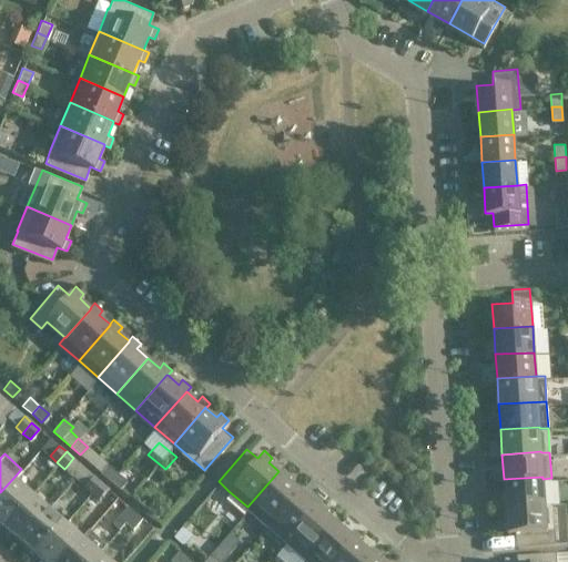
[(117,471),(107,462),(100,471),(110,479),(117,471)]
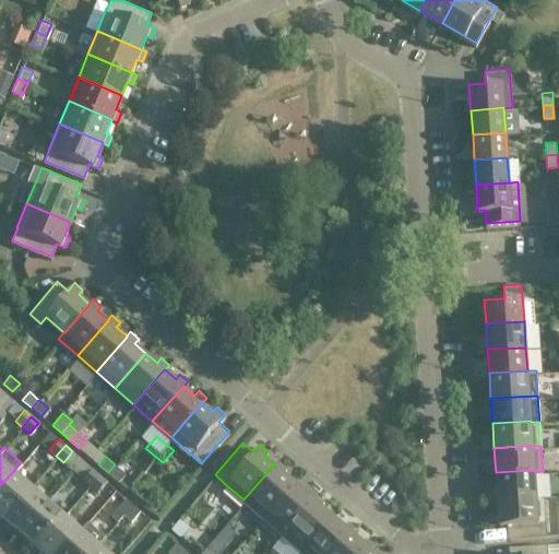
[(294,481),(283,472),(286,468),(278,460),(274,464),(244,499),(263,517),(294,481)]
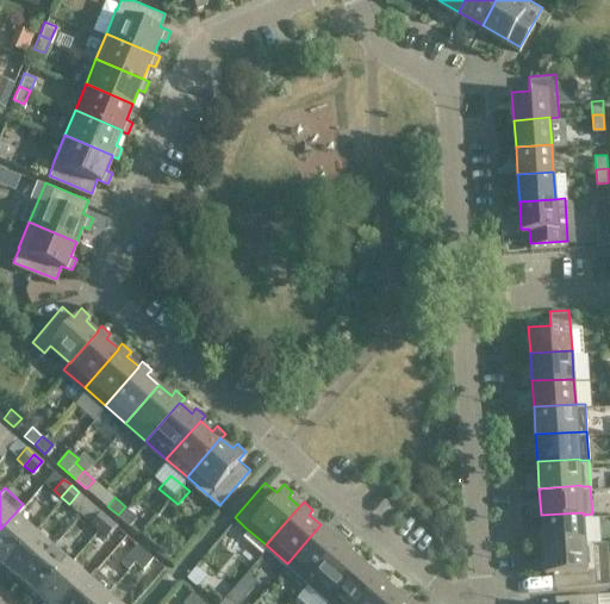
[(118,515),(128,524),(136,515),(125,506),(118,515)]
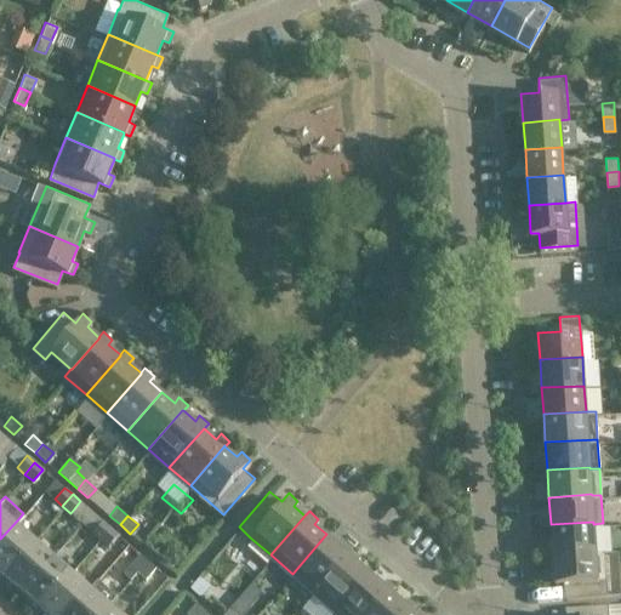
[(110,527),(102,519),(92,531),(100,537),(110,527)]
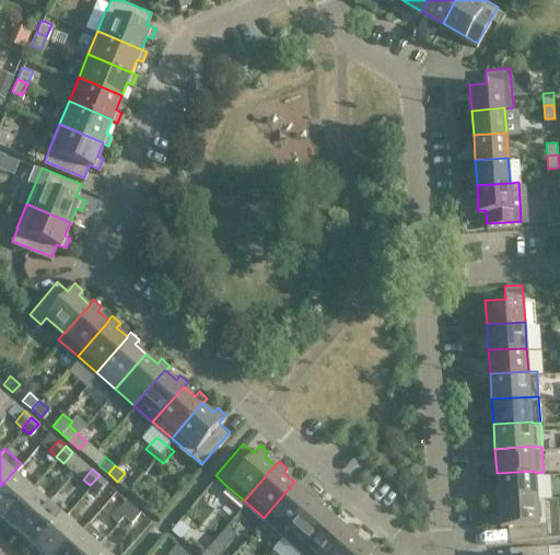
[(31,485),(14,471),(0,486),(0,513),(3,517),(31,485)]
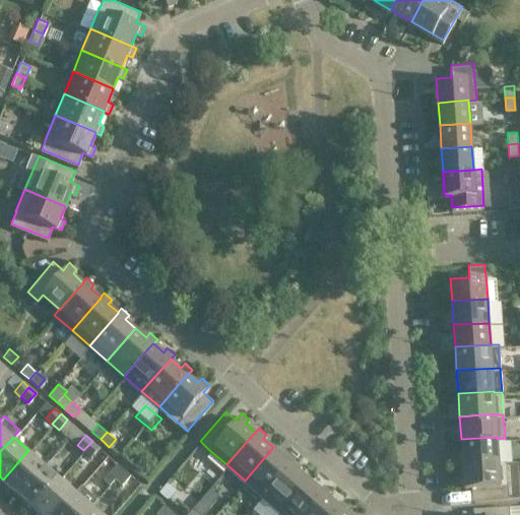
[(499,460),(497,439),(497,437),(461,439),(463,462),(499,460)]
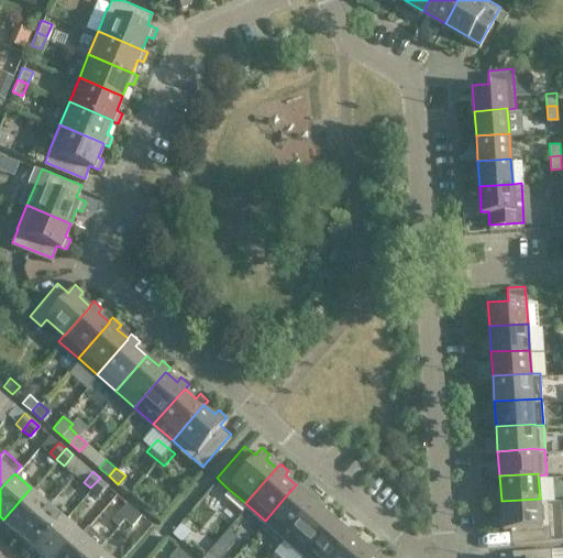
[(98,494),(107,483),(100,478),(90,488),(98,494)]
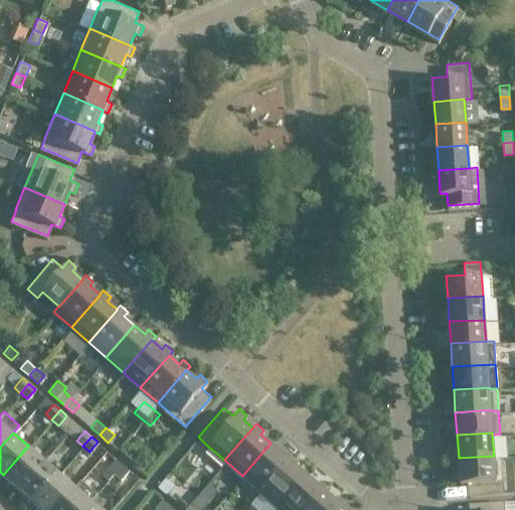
[(288,459),(288,458),(278,450),(282,446),(274,439),(271,443),(242,476),(260,491),(288,459)]
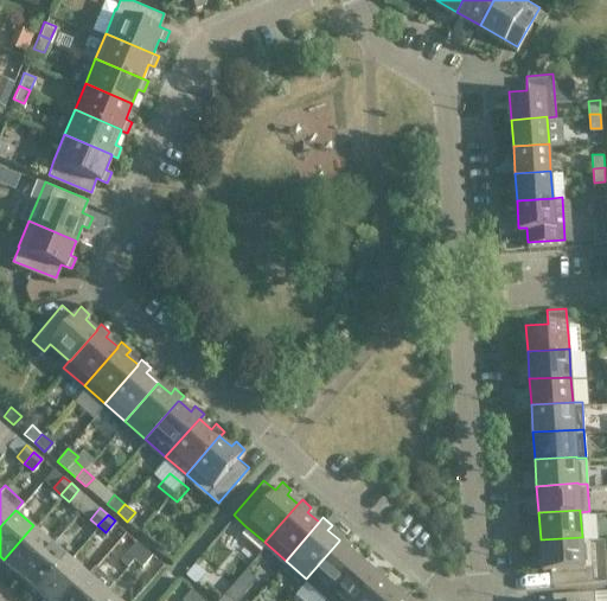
[(52,542),(33,525),(4,560),(23,575),(52,542)]
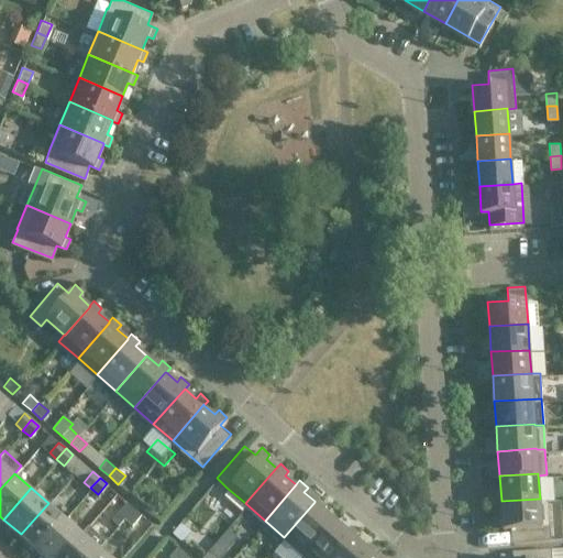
[(157,496),(150,504),(158,512),(165,503),(157,496)]
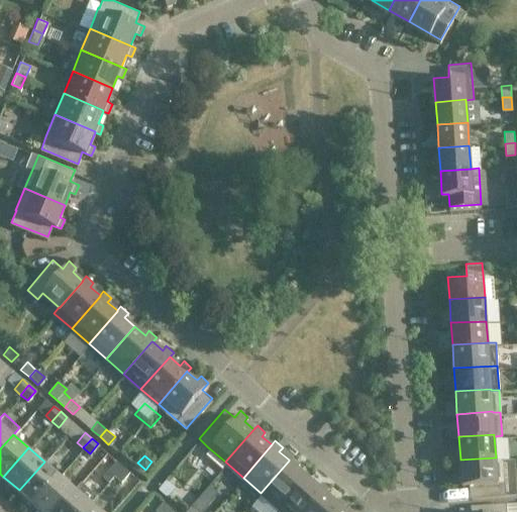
[(306,475),(296,467),(300,462),(292,455),(289,459),(289,461),(261,493),(278,508),(306,475)]
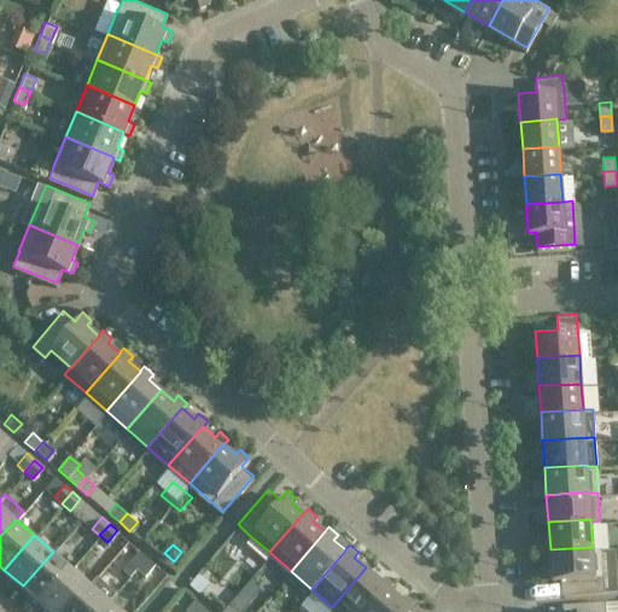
[(593,547),(551,549),(552,580),(560,580),(560,594),(605,590),(604,575),(601,548),(593,548),(593,547)]
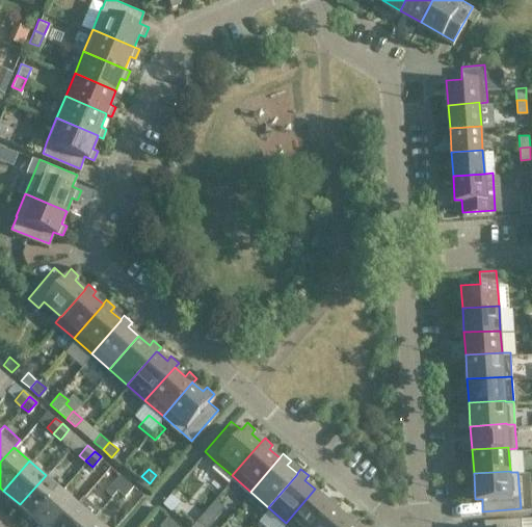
[(120,472),(105,489),(111,495),(117,488),(117,489),(127,478),(120,472)]
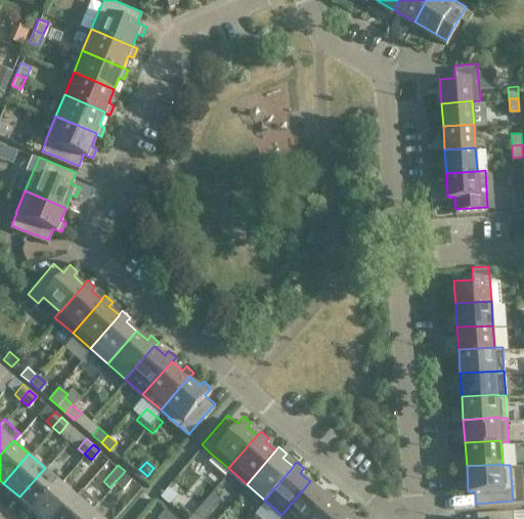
[(60,481),(45,468),(19,496),(35,511),(60,481)]
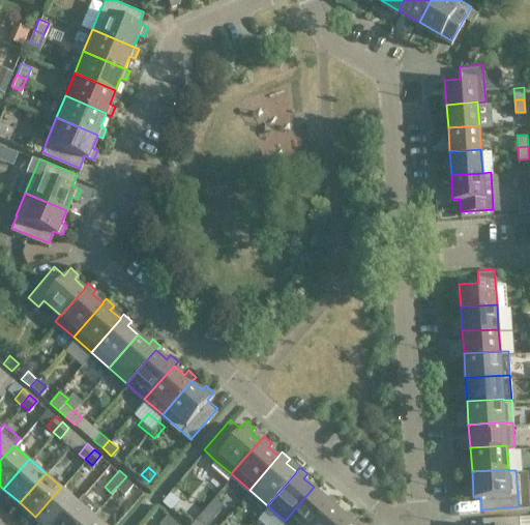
[(124,492),(133,483),(126,476),(117,487),(124,492)]
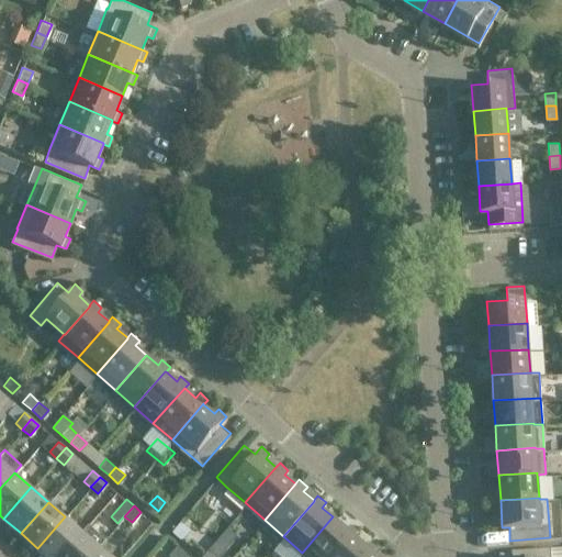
[(58,556),(81,531),(65,516),(37,548),(47,556),(58,556)]
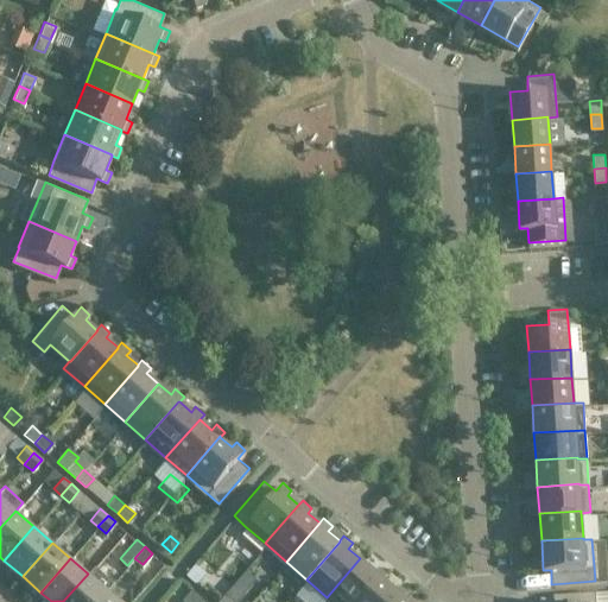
[(381,577),(386,572),(377,564),(373,570),(360,558),(327,597),(331,601),(358,601),(380,576),(381,577)]
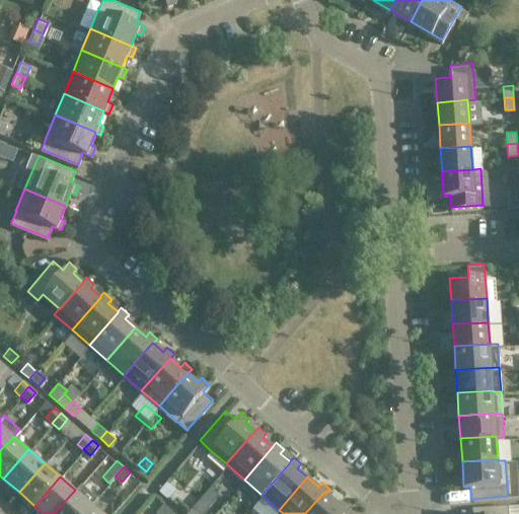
[(166,480),(159,489),(166,495),(167,496),(175,487),(166,480)]
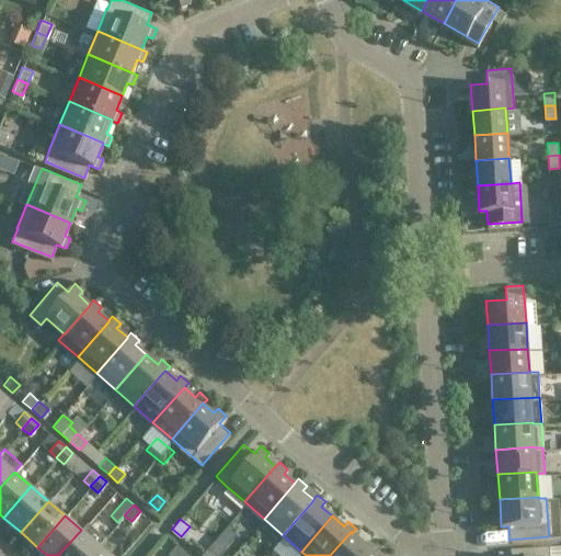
[(105,537),(88,522),(81,530),(58,555),(88,555),(99,545),(105,537)]
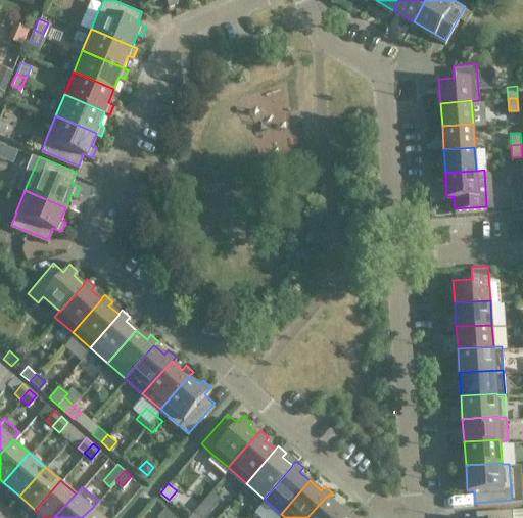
[(204,496),(197,505),(203,510),(211,502),(204,496)]
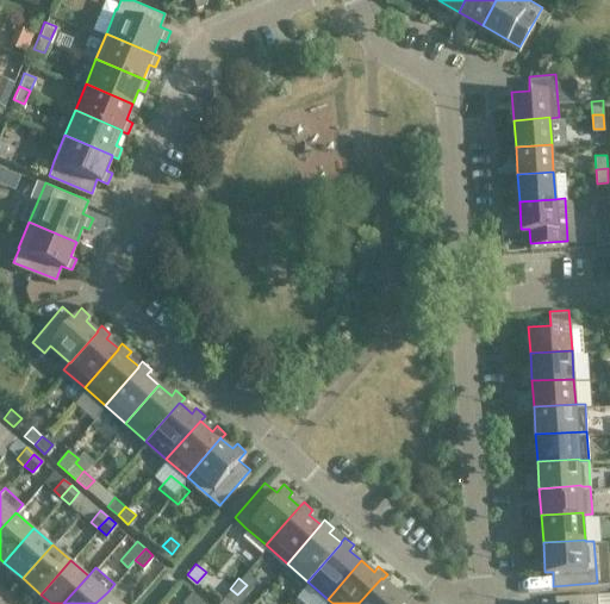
[(403,597),(408,592),(399,584),(394,590),(383,579),(381,578),(359,603),(394,603),(402,596),(403,597)]
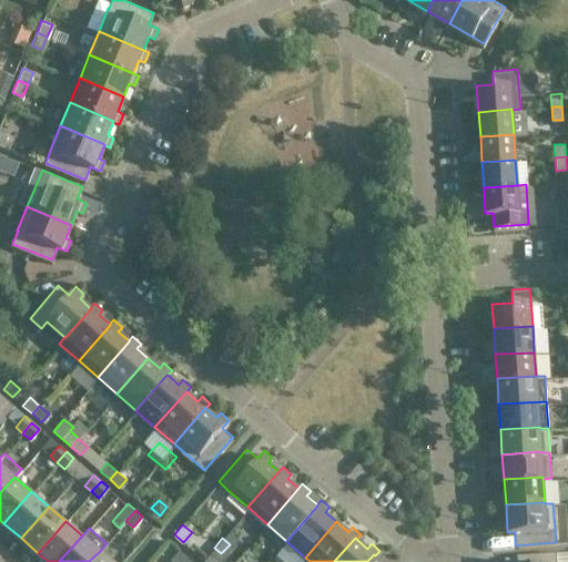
[(180,561),(186,554),(180,548),(171,559),(174,561),(180,561)]
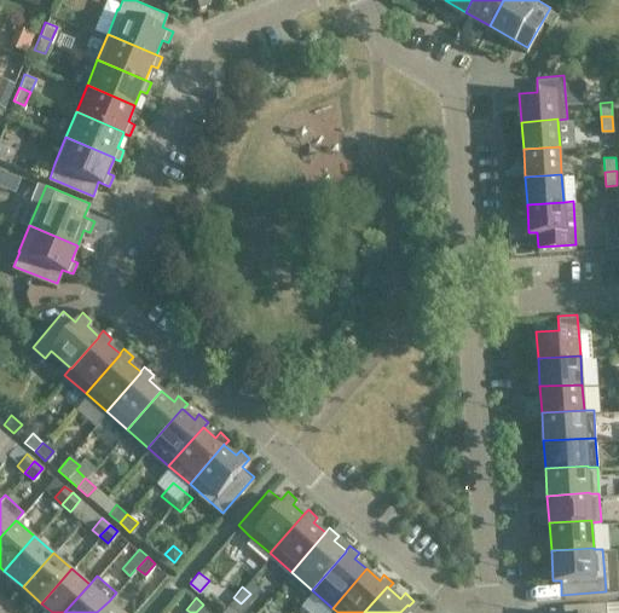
[(224,612),(235,612),(238,609),(229,600),(220,609),(224,612)]
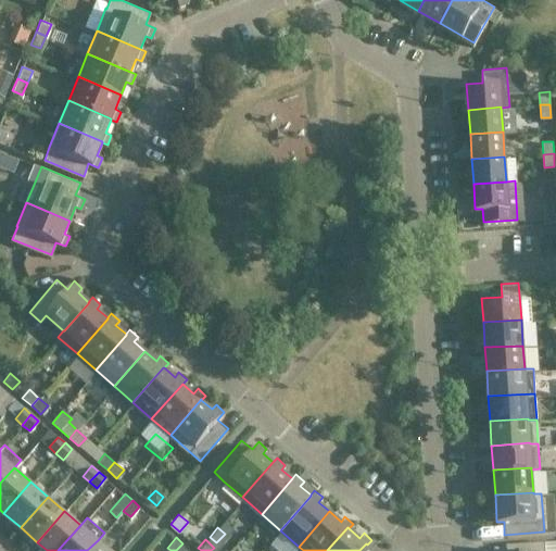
[(505,550),(545,550),(544,539),(505,542),(505,550)]
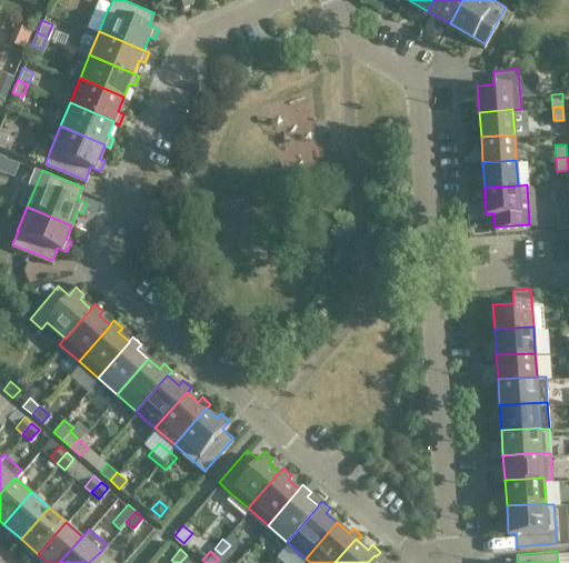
[(89,562),(112,562),(100,552),(89,562)]
